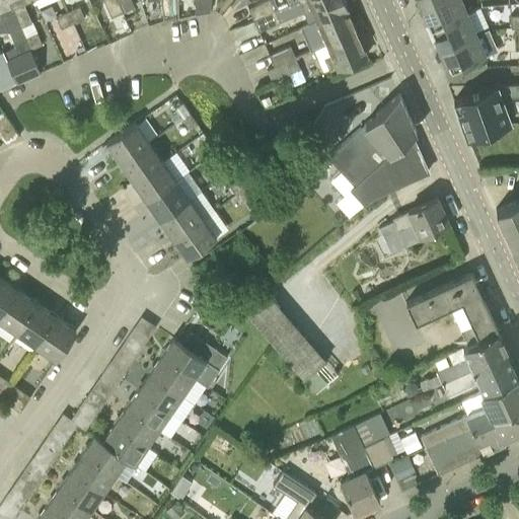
[(25,36),(20,26),(10,3),(13,2),(11,0),(0,0),(0,9),(16,47),(3,52),(16,82),(40,72),(29,49),(25,36)]
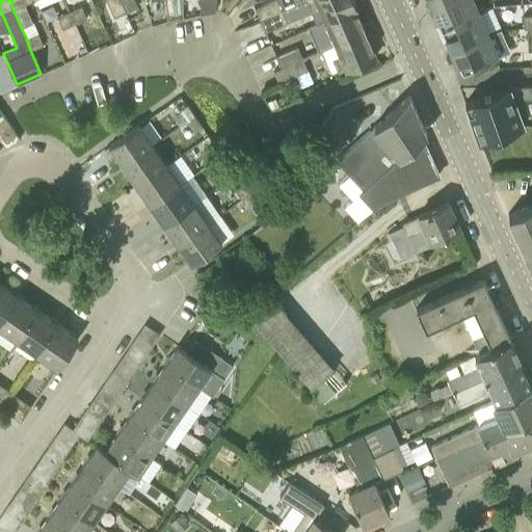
[(21,0),(11,0),(14,2),(10,3),(21,27),(31,23),(21,0)]
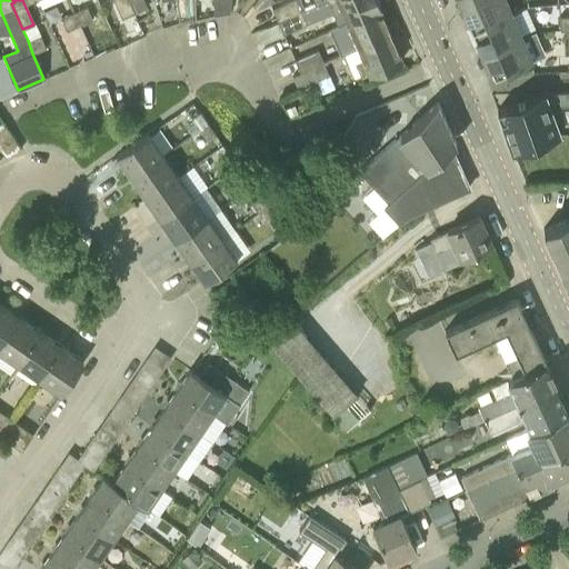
[(132,12),(129,2),(127,0),(112,0),(121,18),(132,12)]
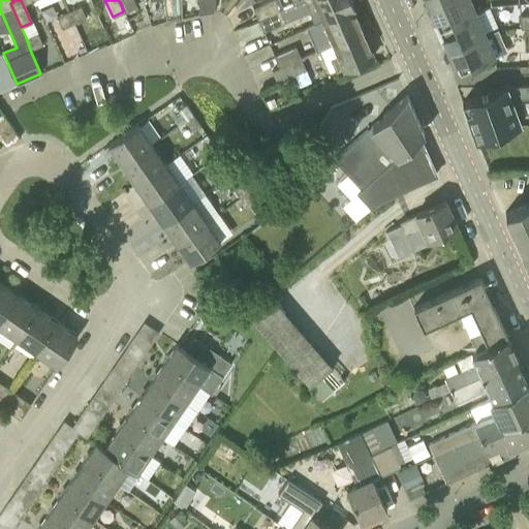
[(163,0),(166,20),(182,18),(181,0),(163,0)]
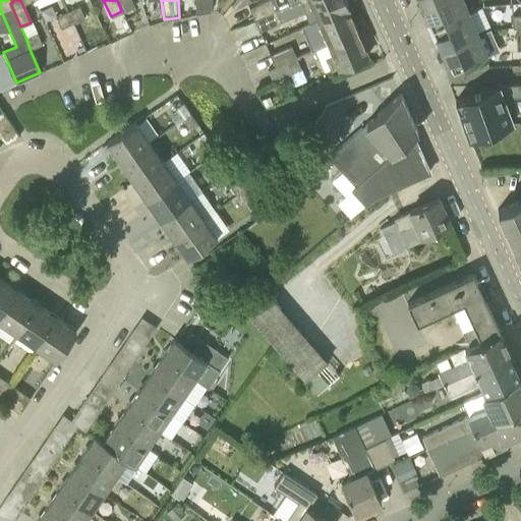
[(195,0),(195,13),(210,11),(211,0),(195,0)]
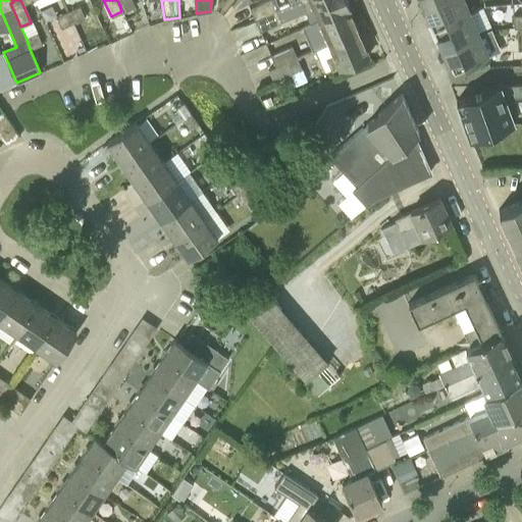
[(263,15),(275,10),(270,0),(268,0),(249,8),(254,19),(263,15)]
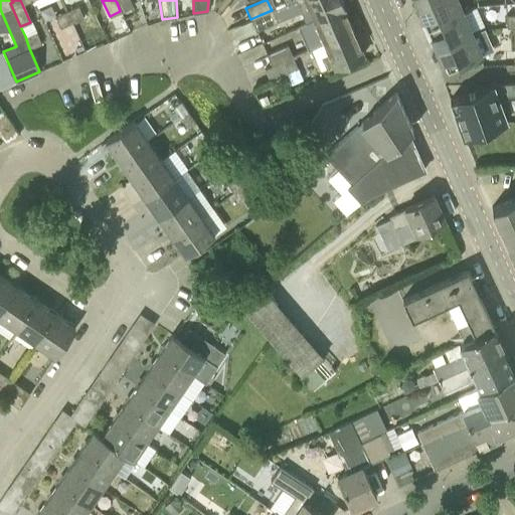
[(313,19),(314,19),(345,6),(342,0),(296,0),(302,12),(309,9),(312,18),(305,21),(306,22),(313,19)]
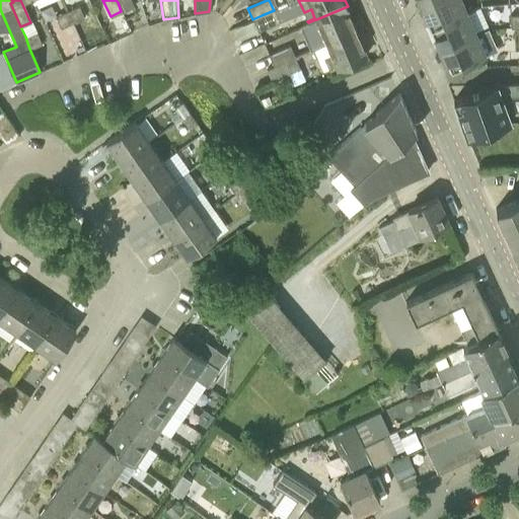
[(431,26),(467,11),(461,0),(434,0),(422,5),(427,18),(429,17),(432,25),(430,26),(431,26)]
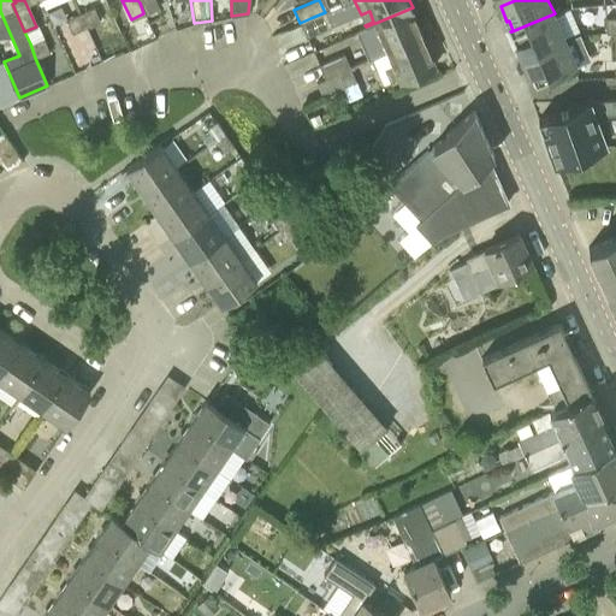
[(81,13),(86,27),(99,21),(93,7),(81,13)]
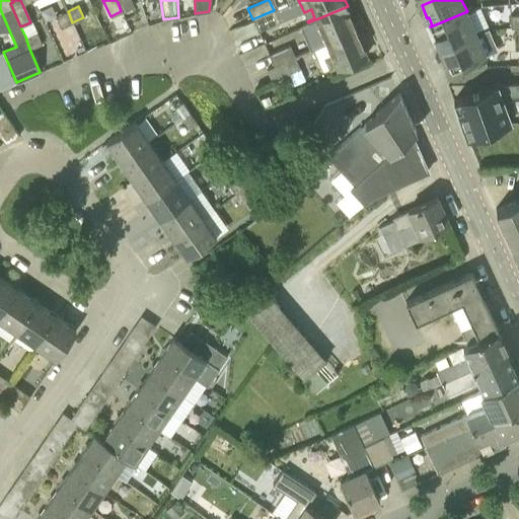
[(313,49),(356,29),(347,8),(348,7),(348,6),(316,19),(315,19),(308,22),(308,23),(300,26),(310,50),(313,49)]
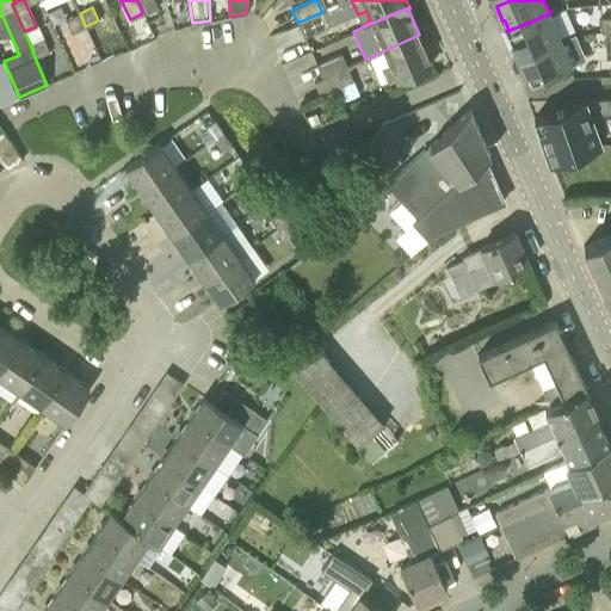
[(71,32),(85,26),(80,13),(65,19),(71,32)]
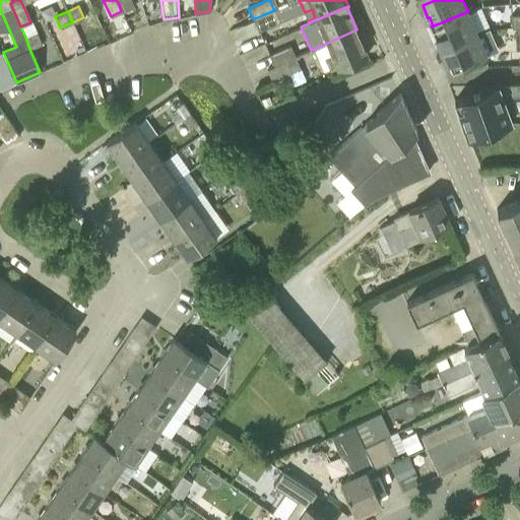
[(441,48),(477,33),(468,11),(432,26),(432,27),(434,26),(437,35),(435,35),(441,48)]
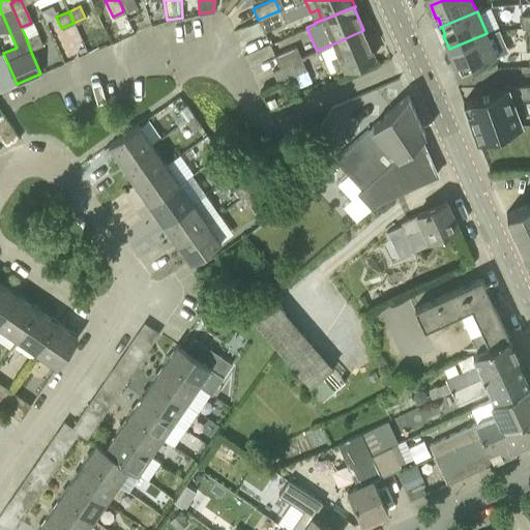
[(363,30),(320,50),(329,75),(375,55),(363,30)]
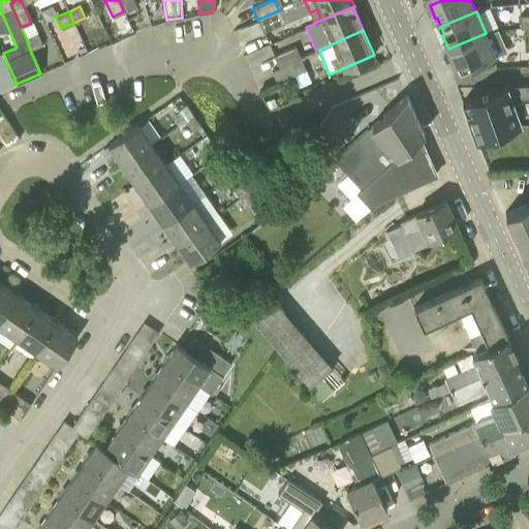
[(26,37),(30,50),(41,44),(36,33),(26,37)]
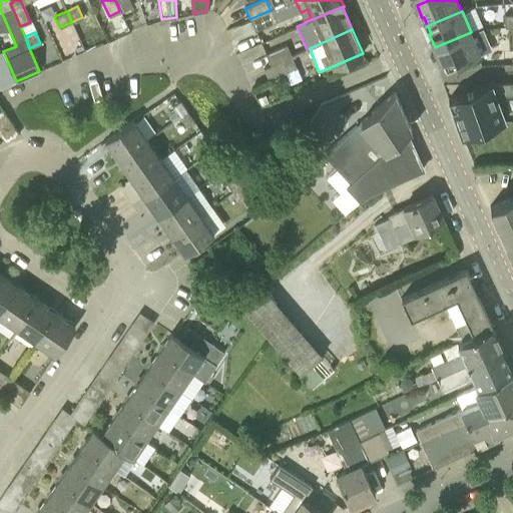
[(471,32),(435,47),(440,60),(442,60),(446,68),(480,53),(471,32)]
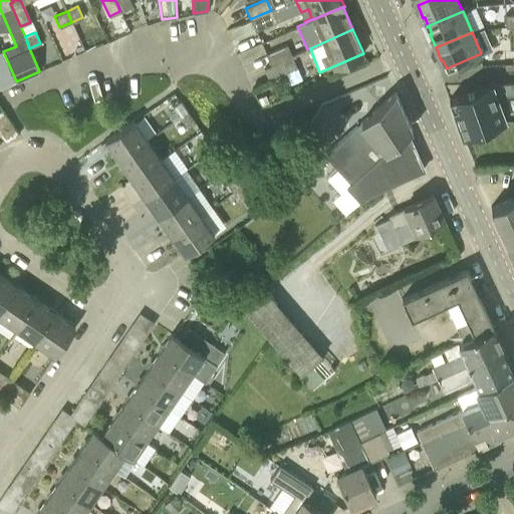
[(280,61),(291,56),(286,45),(266,53),(271,65),(280,61)]
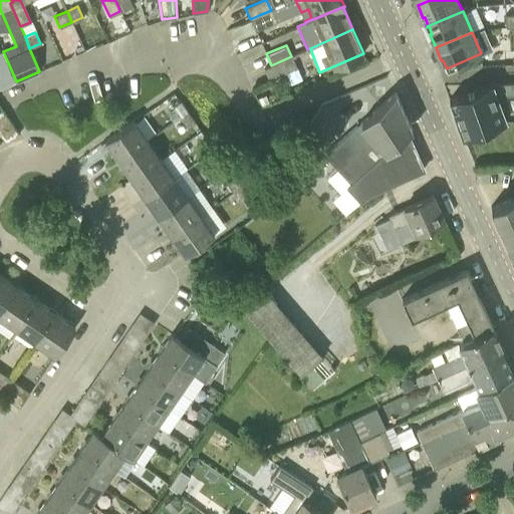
[(285,72),(296,68),(291,56),(280,61),(285,72)]
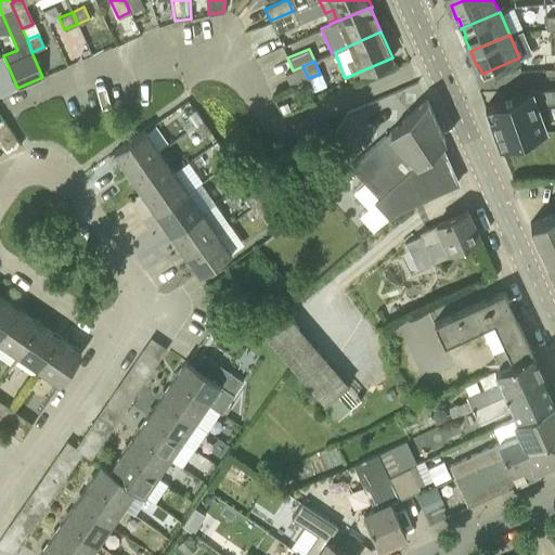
[(500,147),(547,130),(538,103),(554,103),(554,88),(531,90),(485,107),(500,147)]
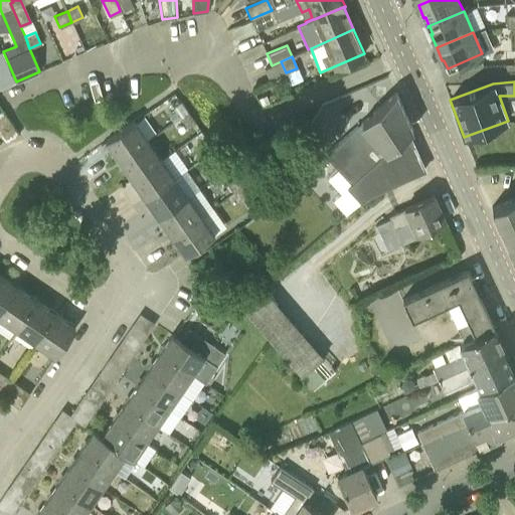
[(351,183),(395,145),(412,129),(396,93),(361,123),(326,154),(351,183)]
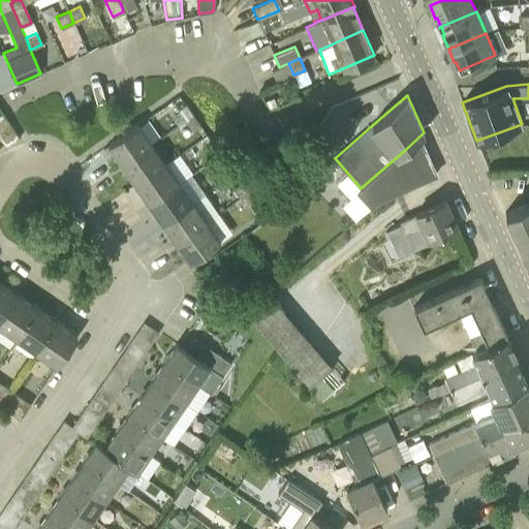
[(275,97),(267,100),(270,107),(277,104),(275,97)]
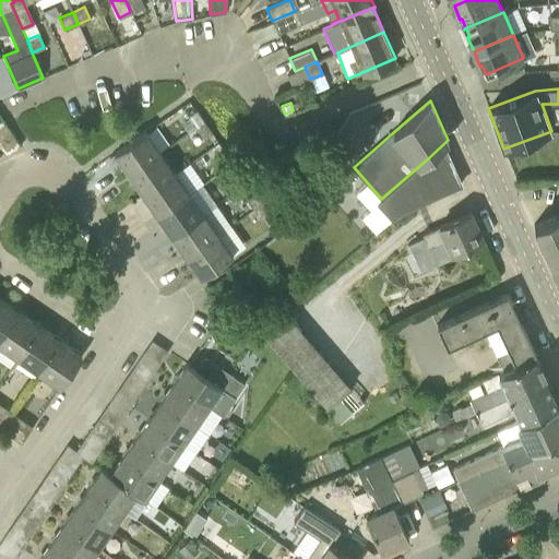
[(197,127),(204,121),(197,109),(188,116),(197,127)]
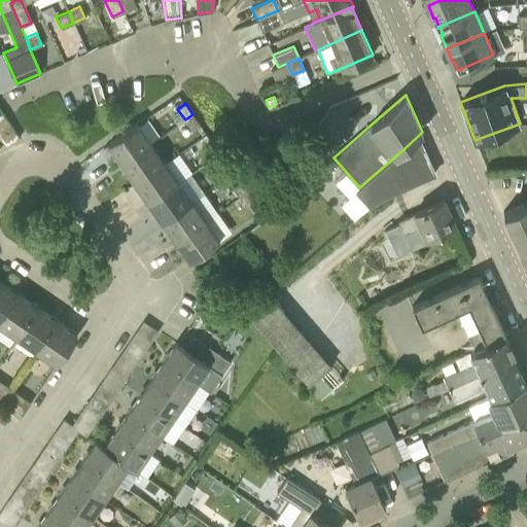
[(192,114),(185,119),(192,131),(201,125),(192,114)]
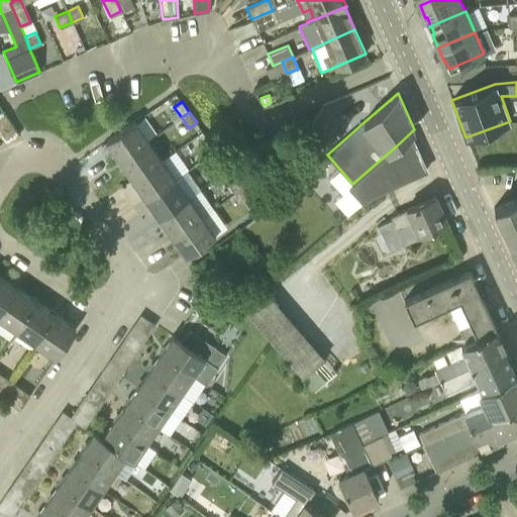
[(119,161),(148,140),(135,120),(106,141),(119,161)]
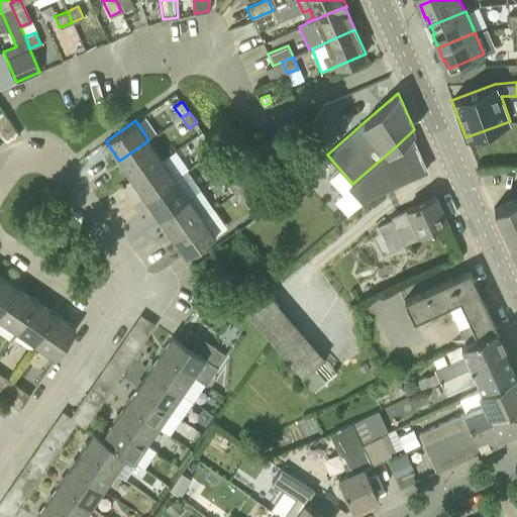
[(208,156),(216,149),(208,139),(200,144),(208,156)]
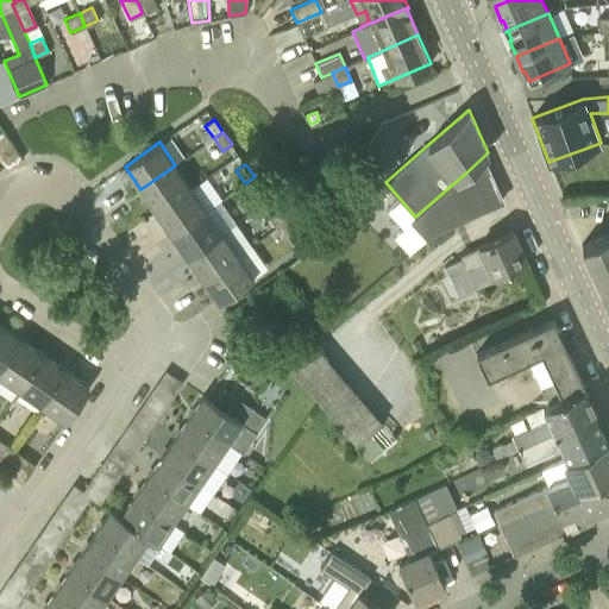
[(156,212),(190,187),(175,165),(140,189),(156,212)]
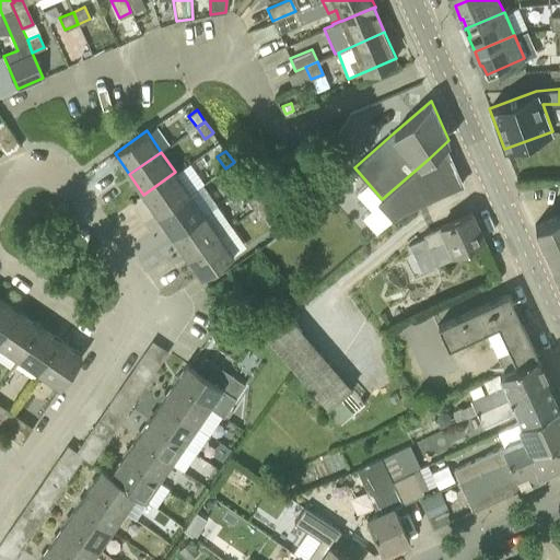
[(234,162),(225,168),(233,179),(242,173),(234,162)]
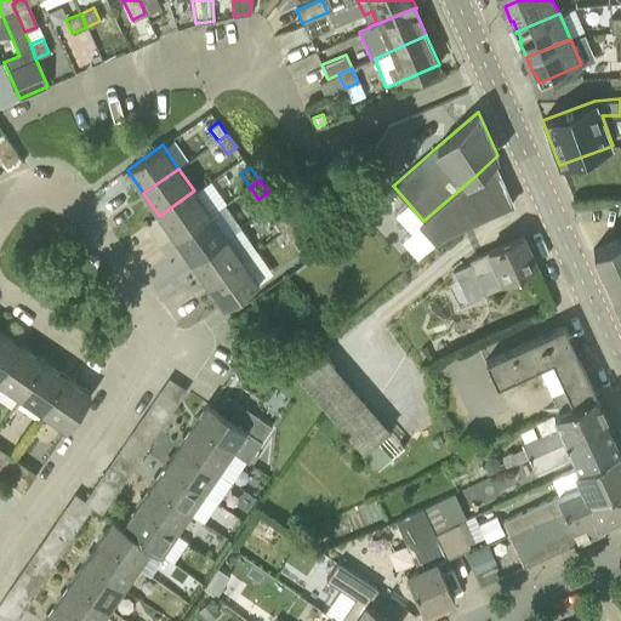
[(175,239),(210,214),(194,191),(159,216),(175,239)]
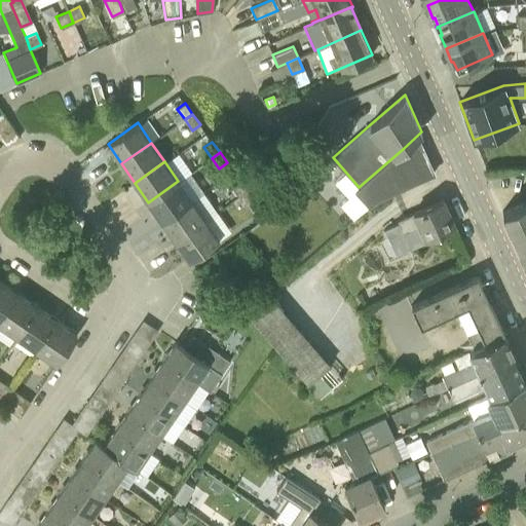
[(238,195),(247,190),(239,180),(231,185),(238,195)]
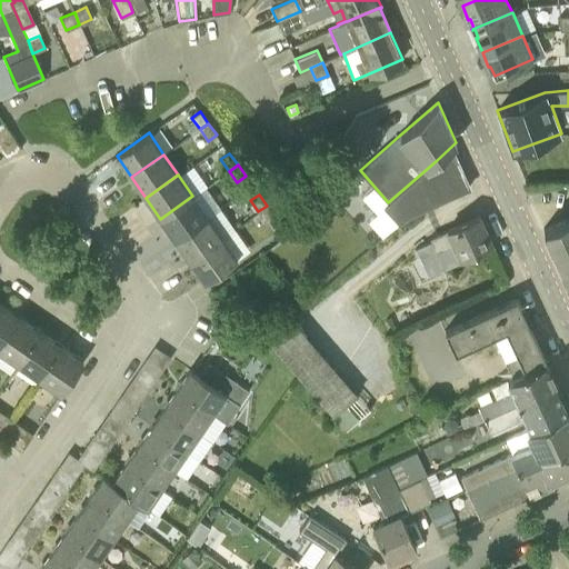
[(175,239),(208,217),(192,196),(160,219),(175,239)]
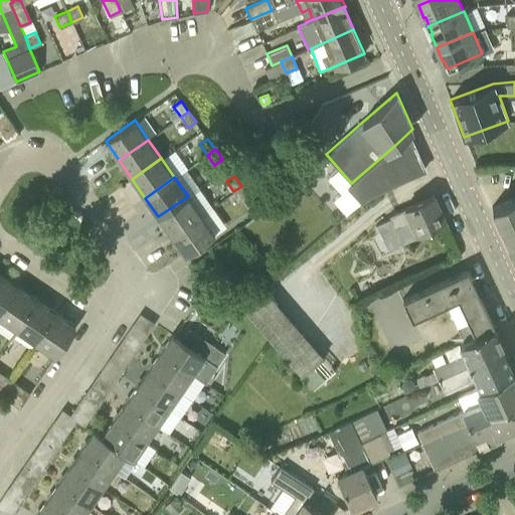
[(233,191),(240,202),(248,196),(241,186),(233,191)]
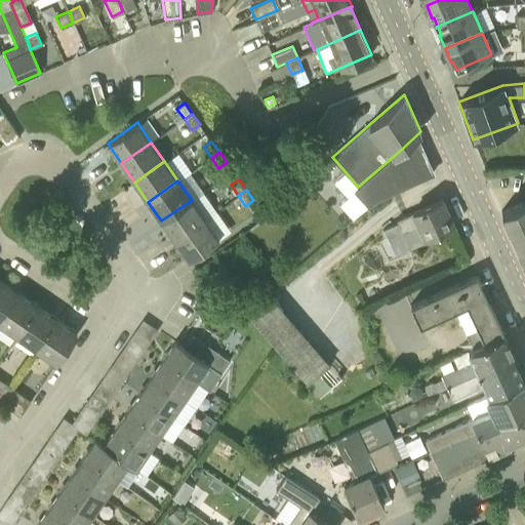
[(416,226),(422,239),(454,225),(443,198),(397,218),(402,232),(416,226)]
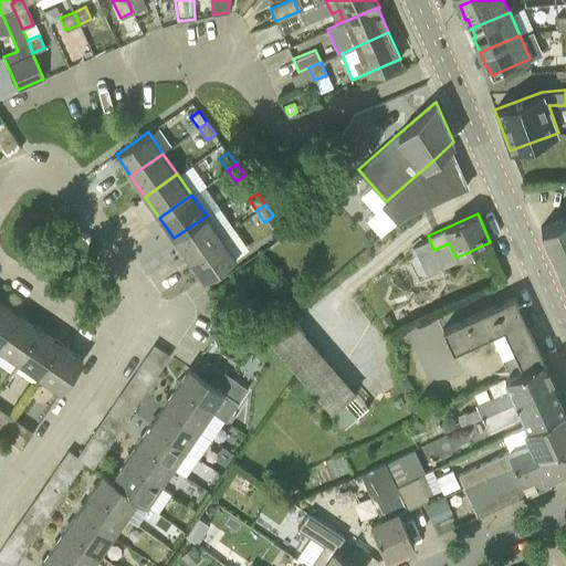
[(565,215),(541,227),(557,264),(565,260),(565,215)]
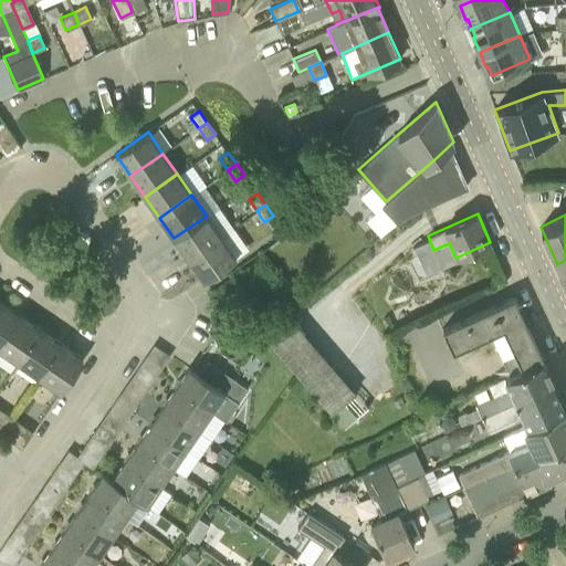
[(188,259),(221,236),(207,216),(174,238),(188,259)]
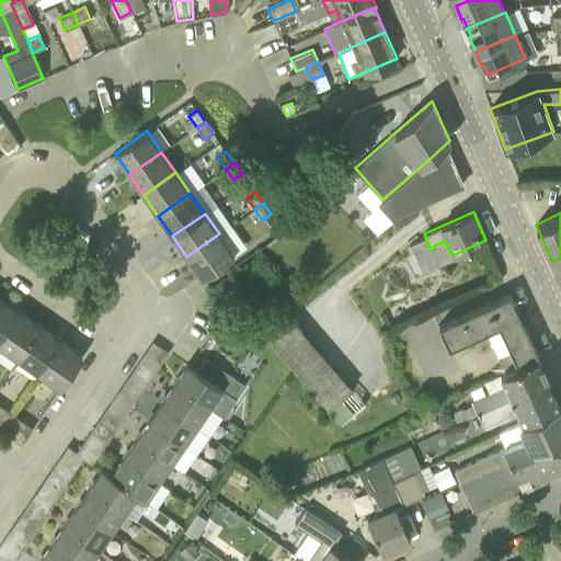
[(219,233),(186,256),(202,277),(233,255),(219,233)]
